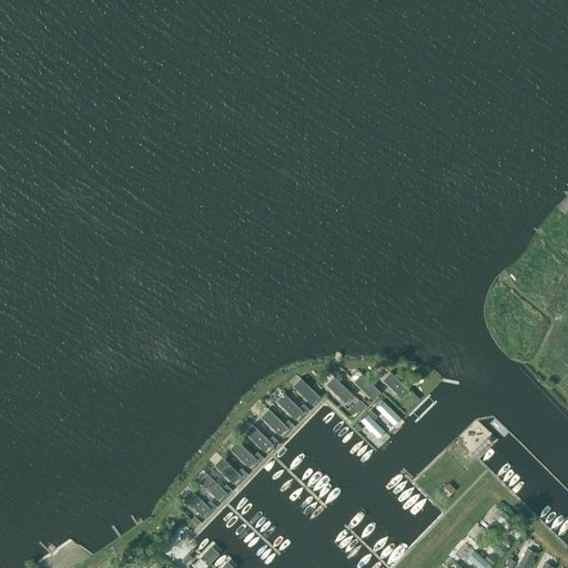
[(419,371),(412,378),(428,394),(436,386),(419,371)]
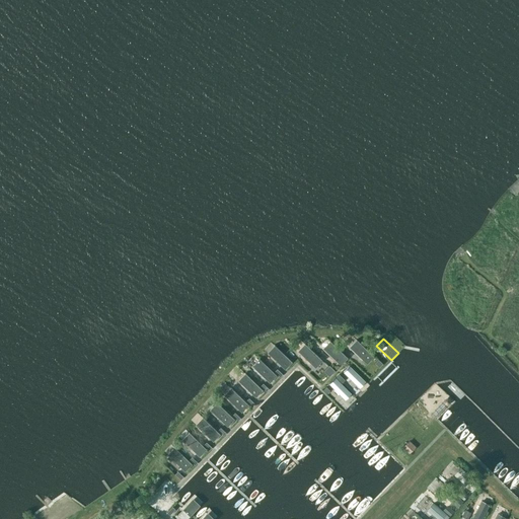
[(356,340),(350,347),(367,364),(374,357),(356,340)]
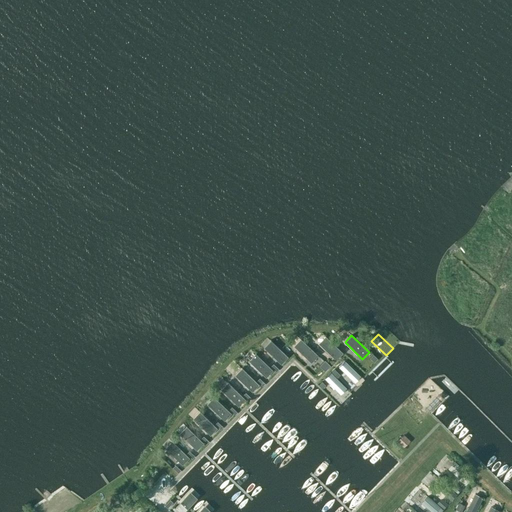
[(325,336),(318,343),(336,360),(343,353),(325,336)]
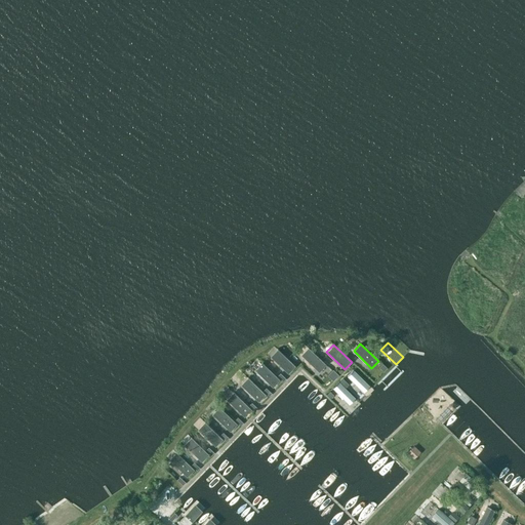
[(308,348),(301,355),(319,371),(326,364),(308,348)]
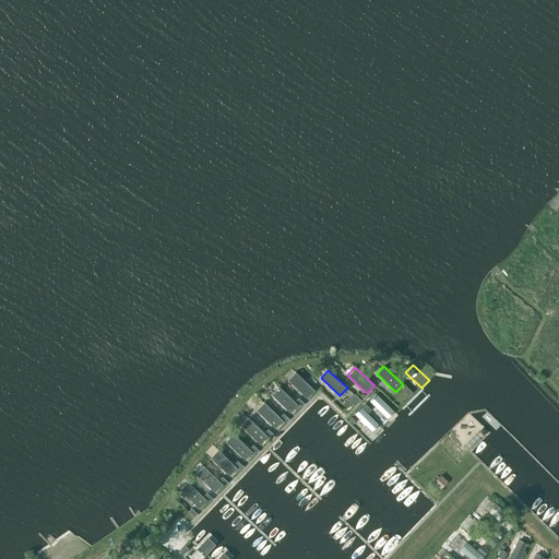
[(295,371),(288,379),(307,397),(314,390),(295,371)]
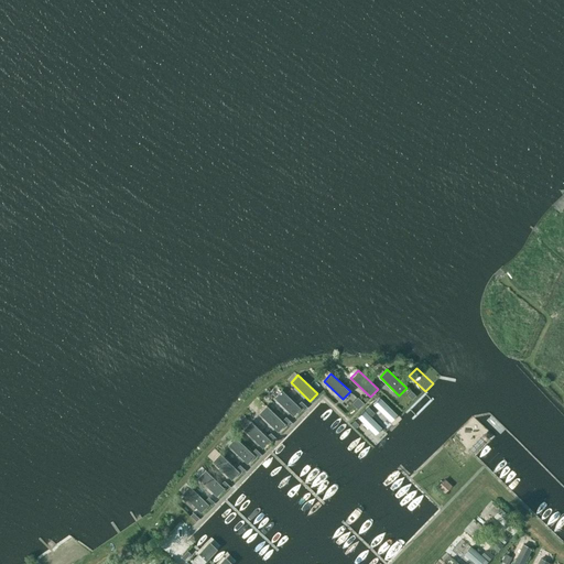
[(281,390),(273,398),(293,415),(301,408),(297,405),(281,390)]
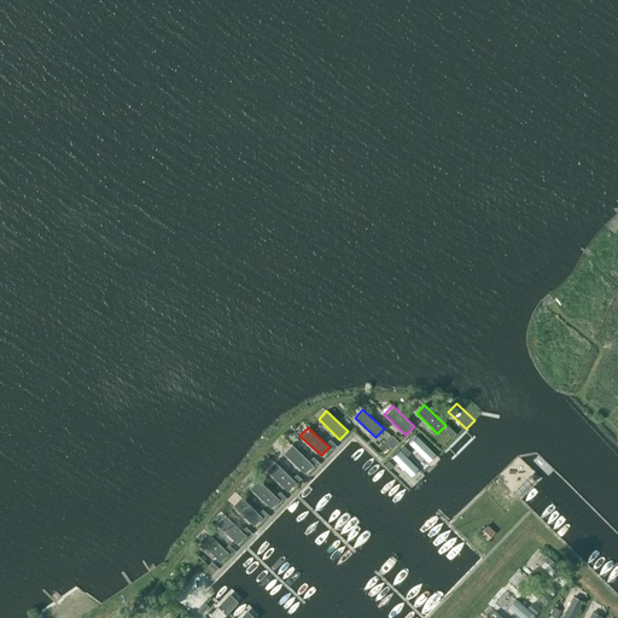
[(427,433),(419,442),(437,459),(445,450),(427,433)]
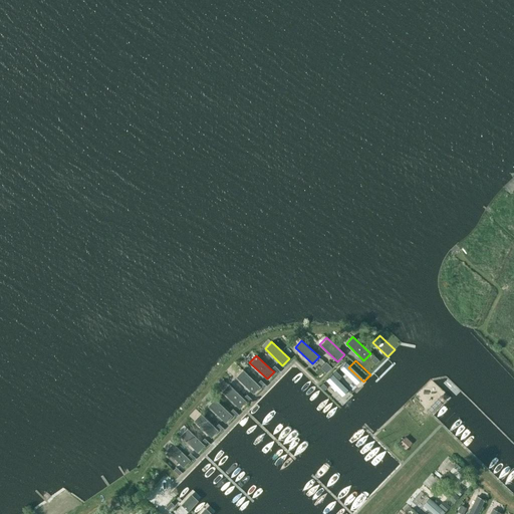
[(326,363),(320,369),(326,374),(332,368),(326,363)]
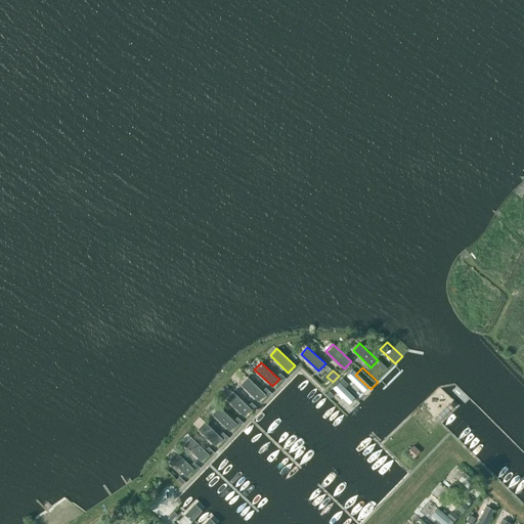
[(279,374),(276,377),(279,379),(282,383),(286,380),(279,374)]
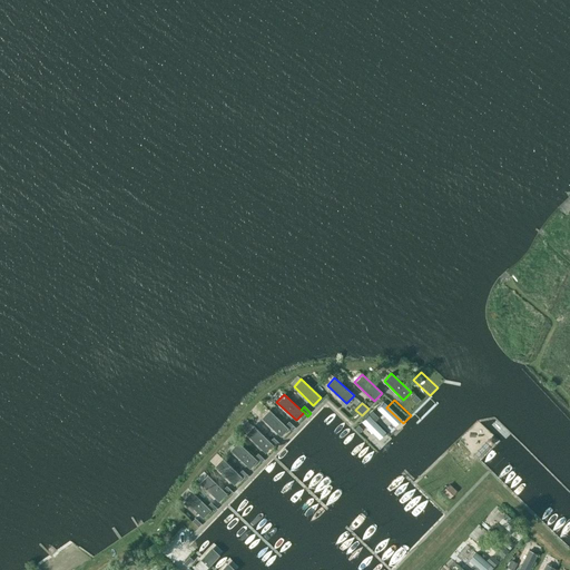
[(268,410),(262,418),(281,436),(288,429),(268,410)]
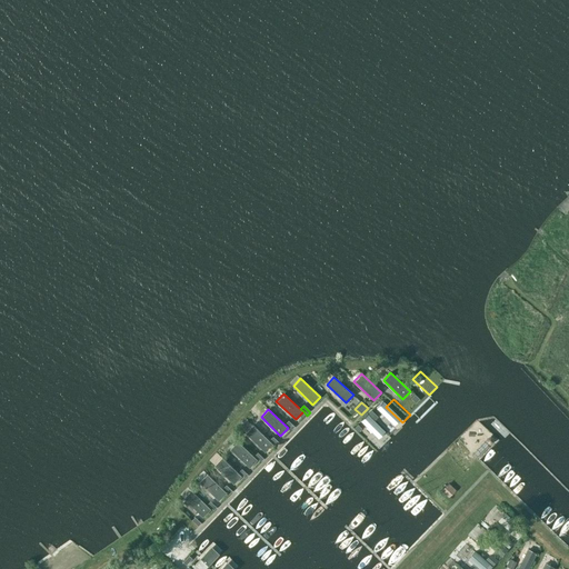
[(381,411),(373,419),(390,435),(398,427),(381,411)]
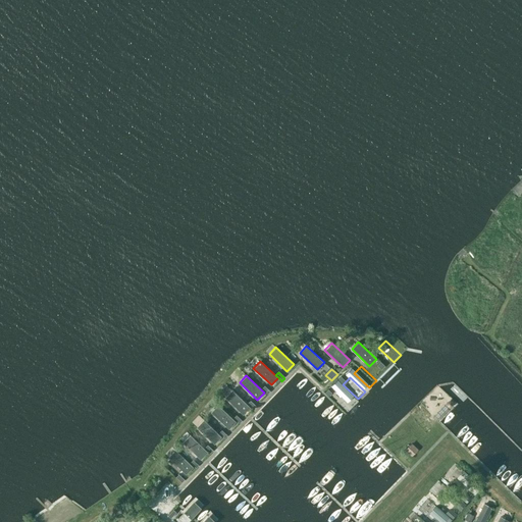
[(264,386),(262,389),(267,396),(270,393),(264,386)]
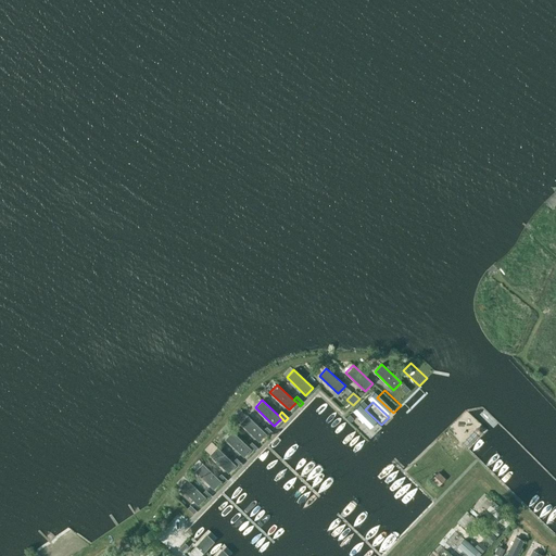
[(378,428),(362,413),(354,421),(370,436),(378,428)]
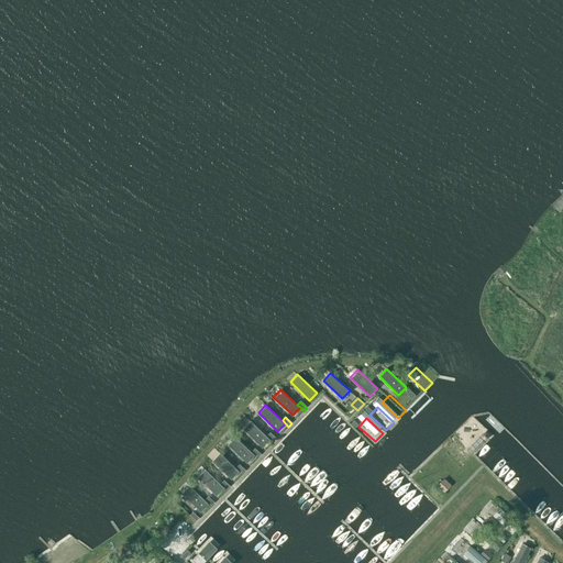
[(251,420),(243,428),(262,446),(269,439),(251,420)]
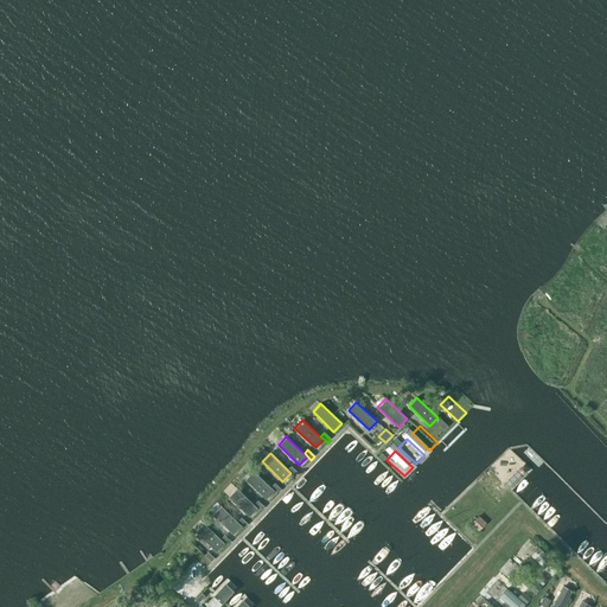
[(291,465),(288,468),(294,475),(298,472),(291,465)]
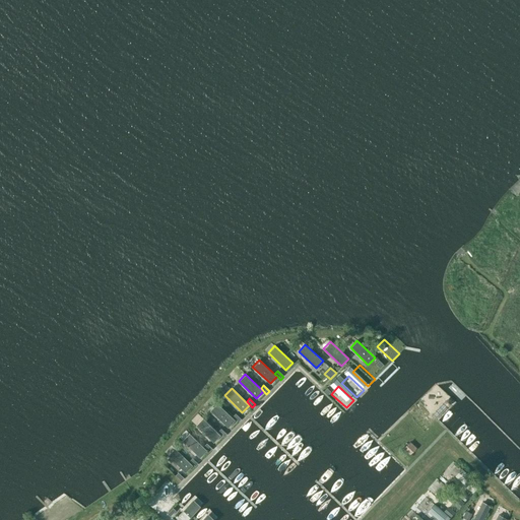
[(217,402),(210,409),(228,427),(235,419),(217,402)]
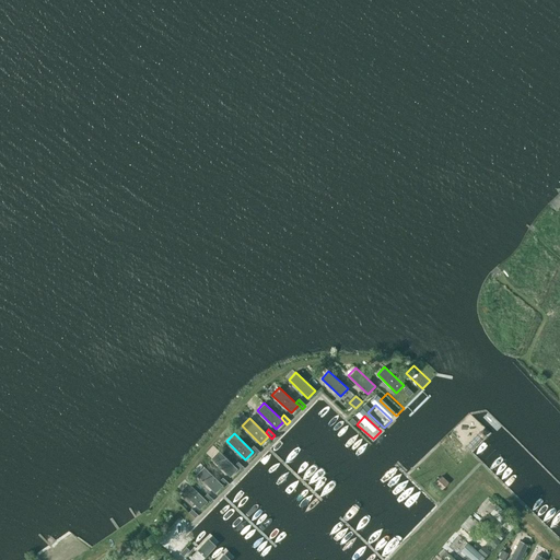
[(254,445),(251,448),(256,454),(259,451),(254,445)]
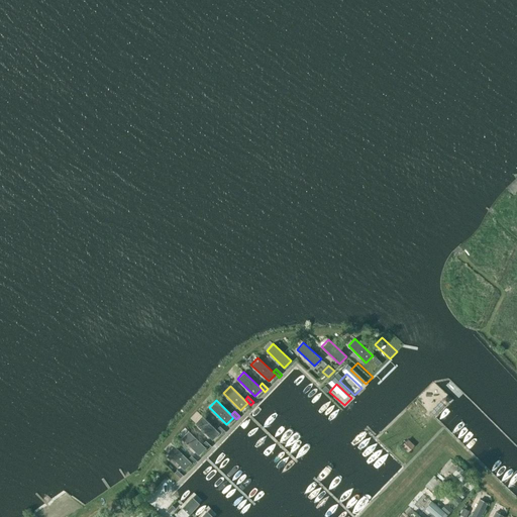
[(201,415),(195,422),(212,439),(219,432),(201,415)]
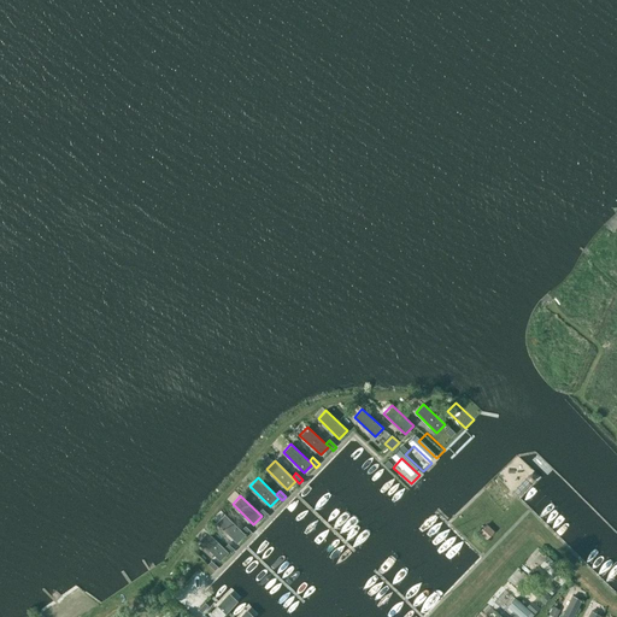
[(263,509),(259,512),(265,518),(269,515),(263,509)]
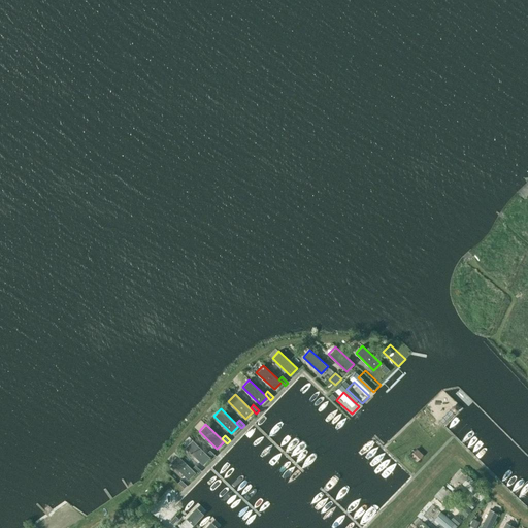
[(192,439),(185,447),(203,464),(209,457),(192,439)]
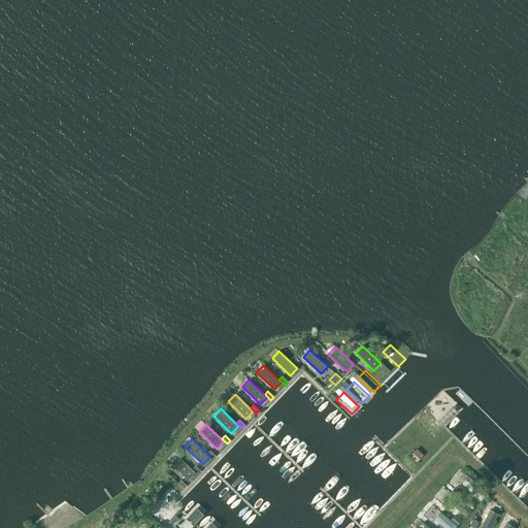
[(409,455),(416,461),(423,454),(417,449),(409,455)]
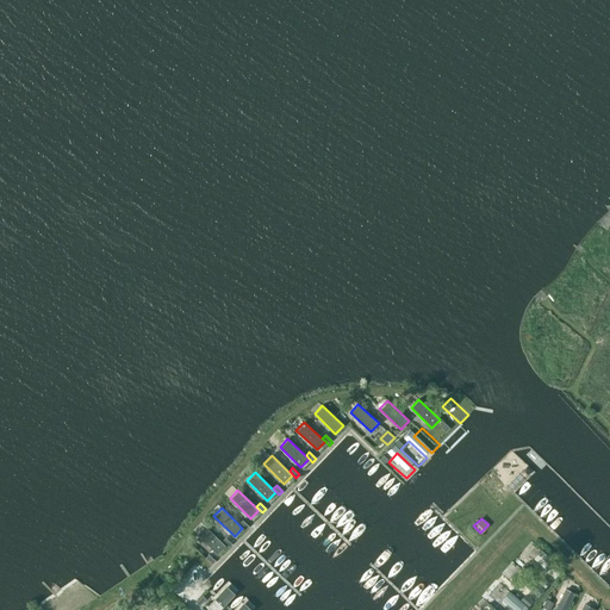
[(242,520),(240,523),(246,529),(249,526),(242,520)]
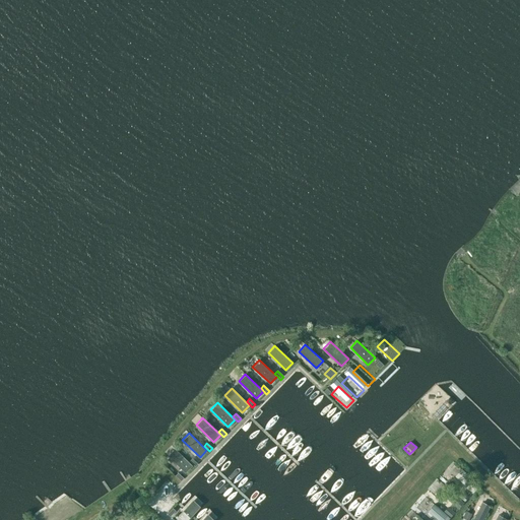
[(175,448),(168,455),(185,472),(192,465),(175,448)]
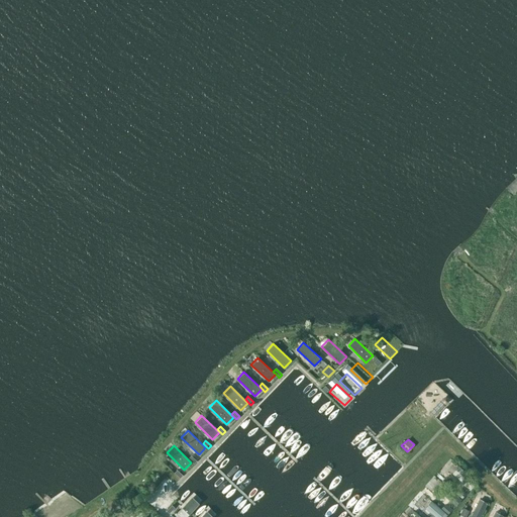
[(191,455),(188,458),(194,463),(197,460),(191,455)]
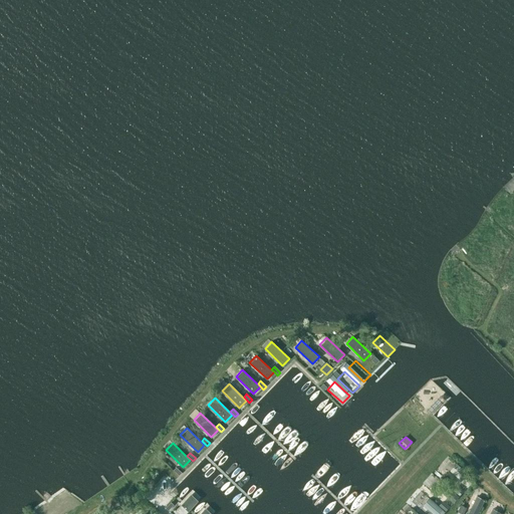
[(176,467),(174,470),(179,476),(182,473),(176,467)]
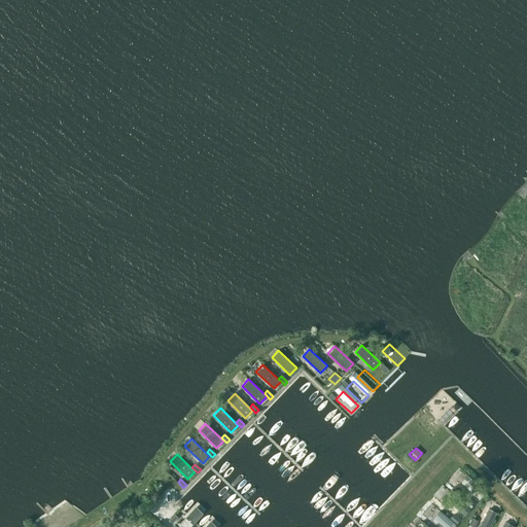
[(462,498),(455,505),(463,515),(470,507),(462,498)]
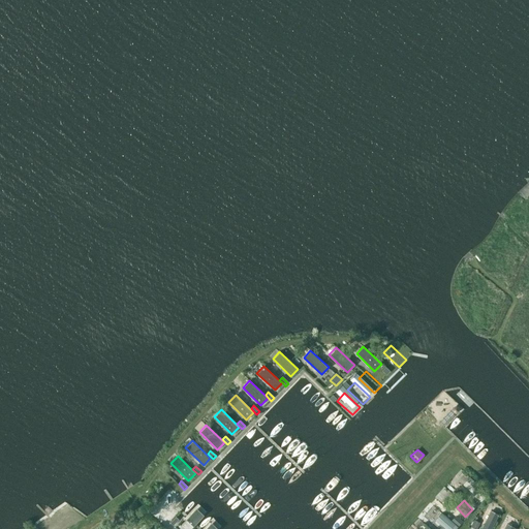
[(196,508),(179,526),(181,528),(190,528),(204,516),(196,508)]
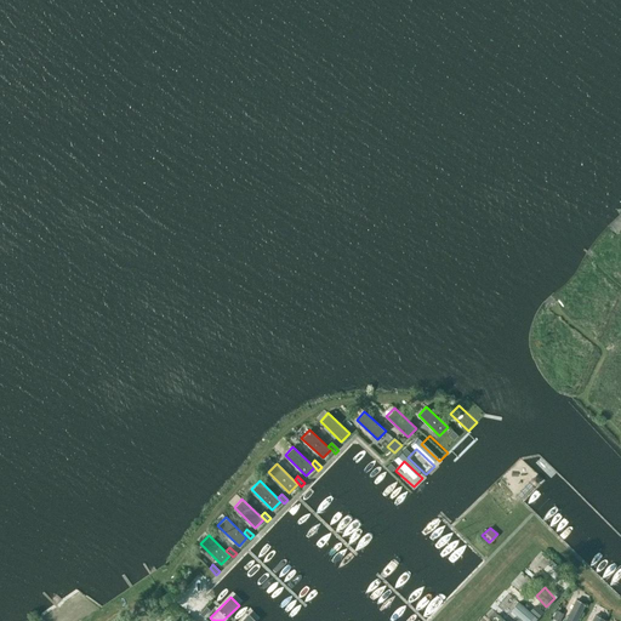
[(567,616),(579,620),(586,602),(575,597),(567,616)]
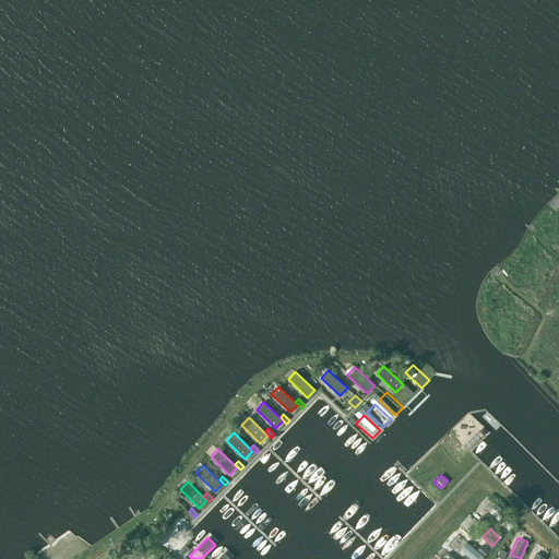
[(186,546),(180,551),(183,555),(189,549),(186,546)]
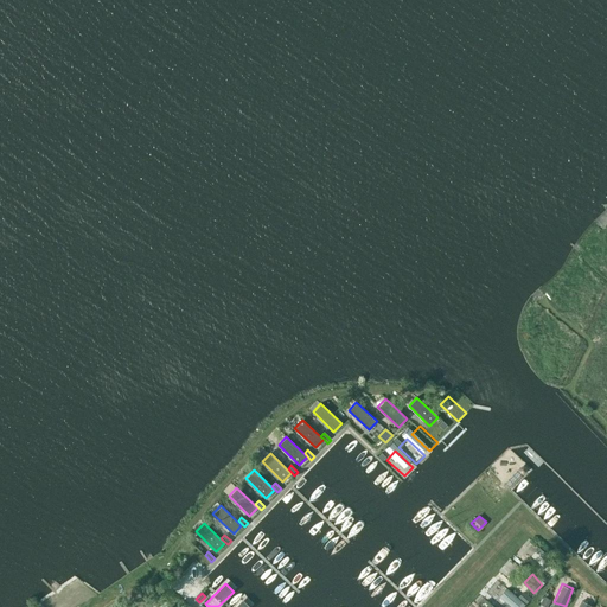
[(502,593),(502,605),(528,605),(528,593),(502,593)]
